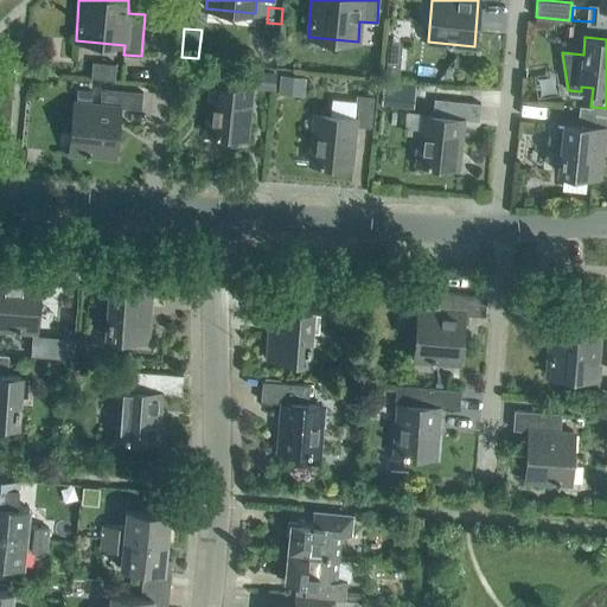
[(385,72),(400,74),(402,55),(388,53),(385,72)]
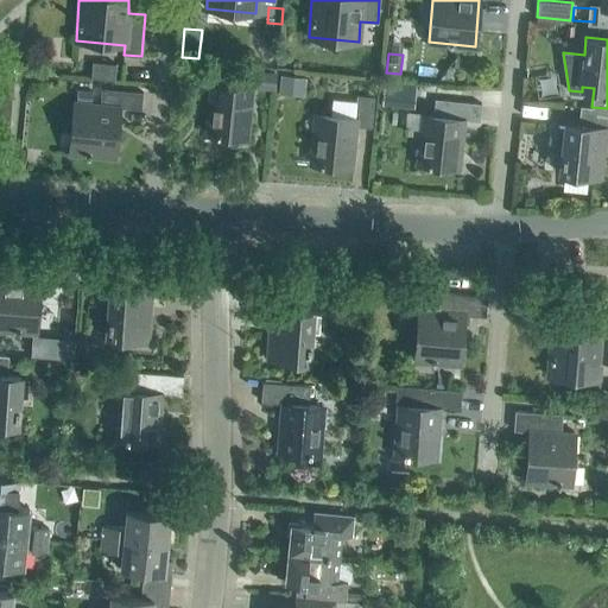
[(246,138),(252,88),(242,88),(244,70),(202,67),(201,84),(211,84),(207,134),(246,138)]
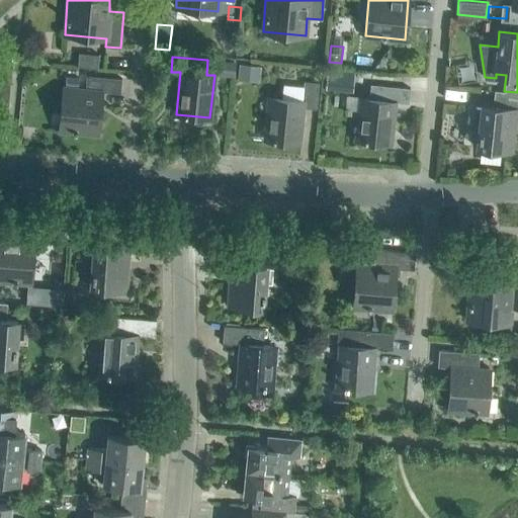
[(235,62),(226,61),(224,76),(234,76),(235,62)]
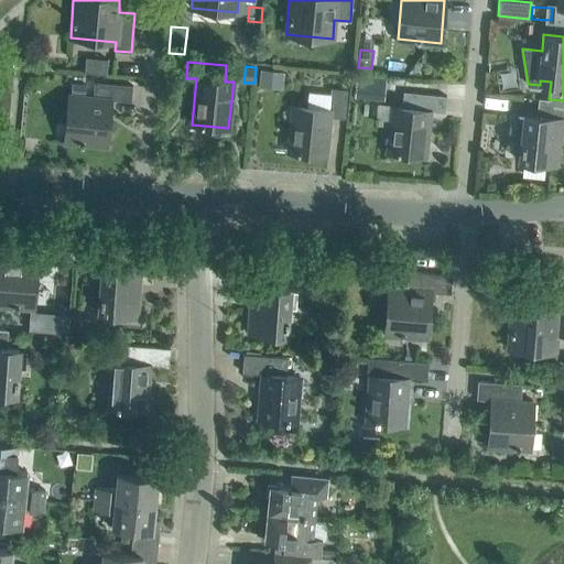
[(283,72),(262,69),(260,87),(282,89),(283,72)]
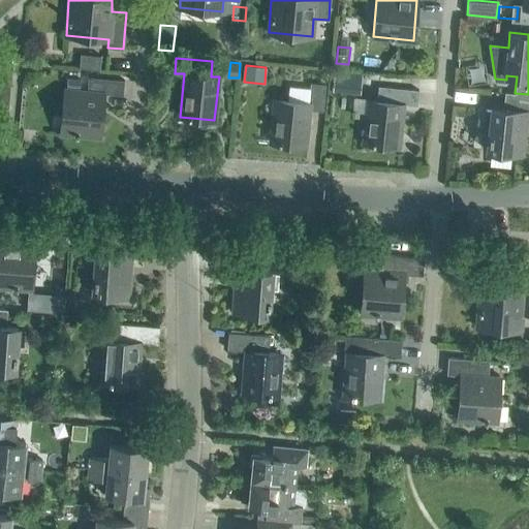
[(123,95),(124,80),(88,76),(87,91),(64,89),(60,132),(100,135),(104,93),(123,95)]
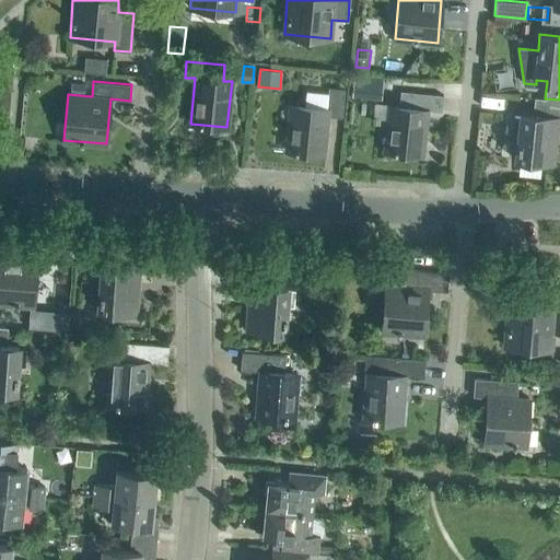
[(84,83),(71,81),(70,91),(84,92),(84,83)]
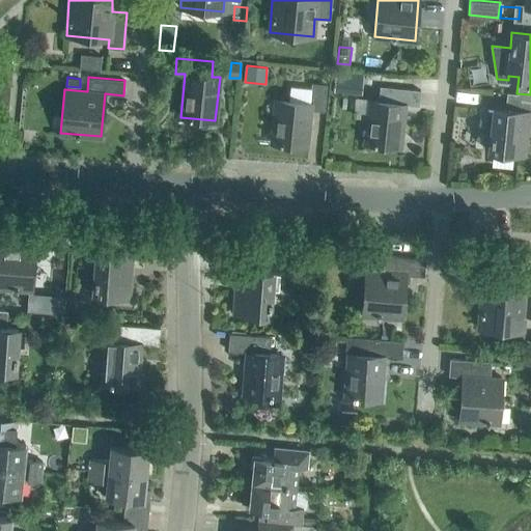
[(324,111),(327,84),(311,83),(309,103),(275,100),(271,143),(306,146),(310,110),(324,111)]
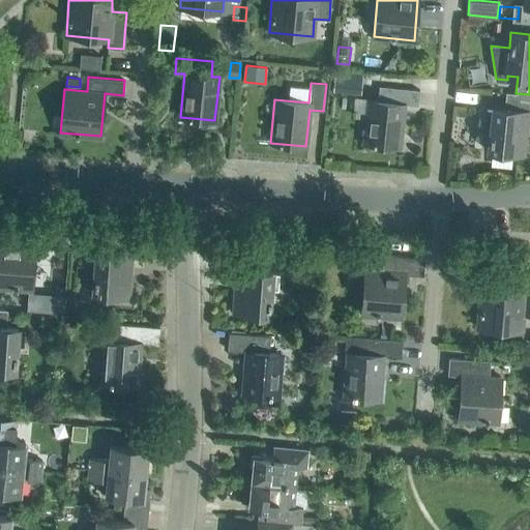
[(418,105),(419,90),(379,86),(378,100),(369,99),(364,143),(400,146),(404,104),(418,105)]
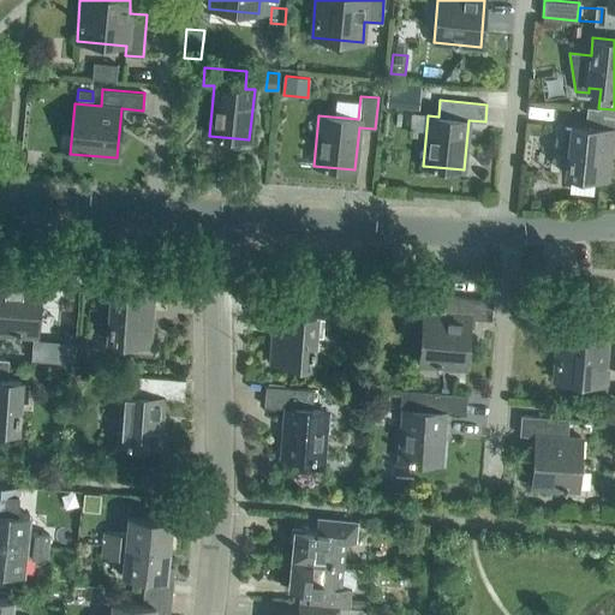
[(614,129),(614,109),(598,108),(586,107),(585,126),(572,125),(566,174),(607,179),(611,130),(614,129)]
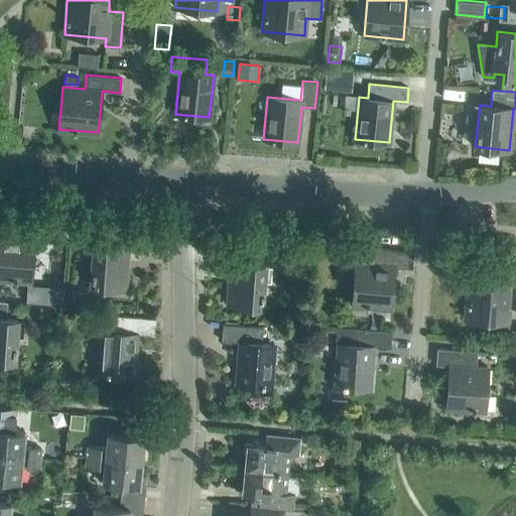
[(0,278),(30,281),(33,240),(53,242),(55,225),(33,223),(33,226),(18,224),(18,222),(0,220),(0,278)]
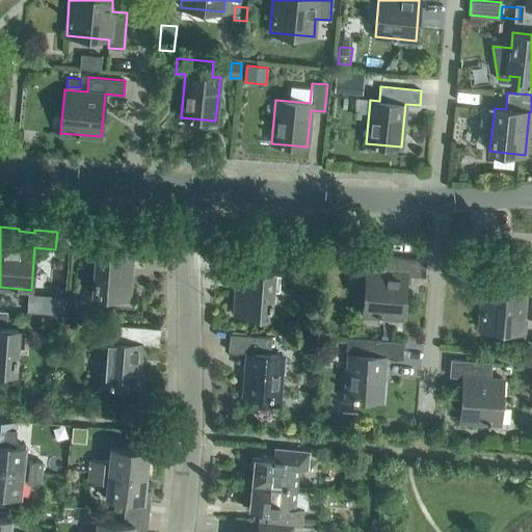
[(150,256),(151,239),(109,236),(108,253),(97,251),(92,295),(128,297),(131,255),(150,256)]
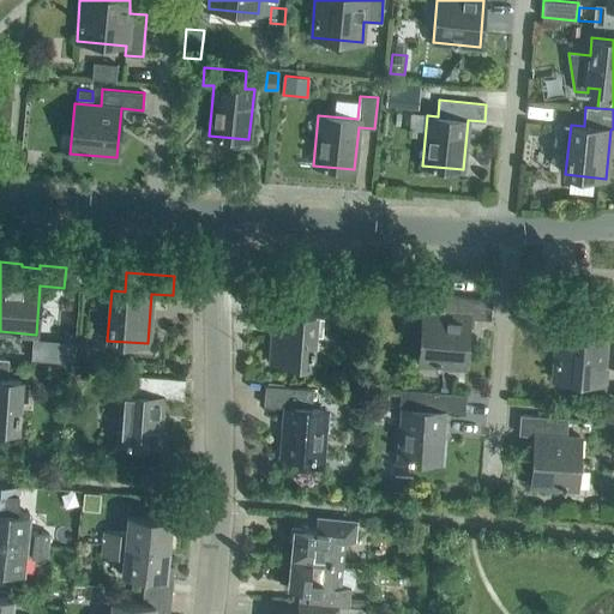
[(399,281),(387,280),(386,296),(398,298),(399,281)]
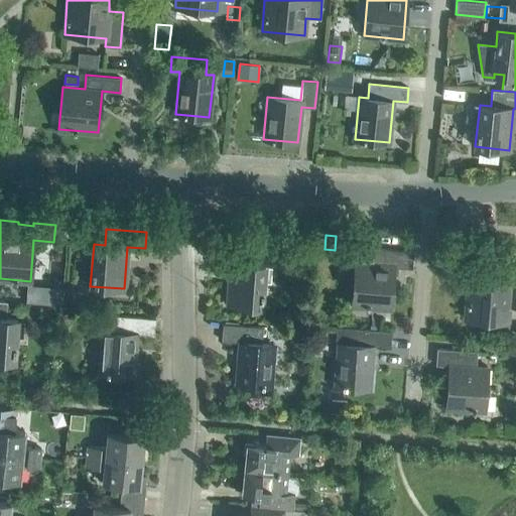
[(261,306),(264,264),(253,263),(254,247),(215,244),(213,261),(230,262),(227,304),(261,306)]
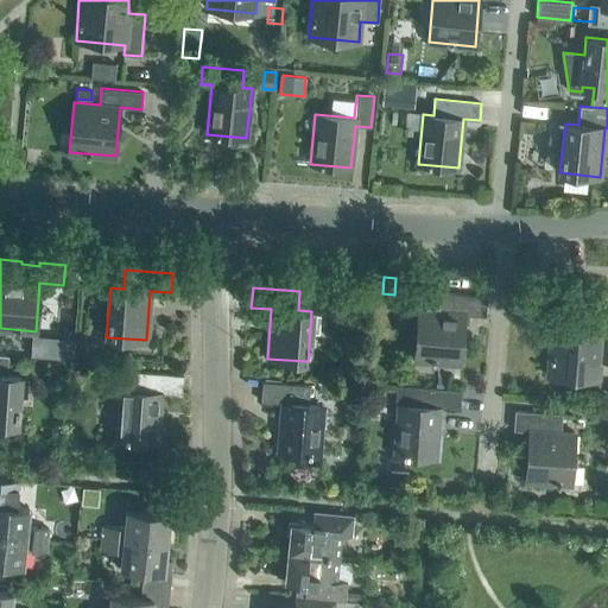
[(418,311),(415,360),(460,363),(464,314),(486,316),(487,297),(439,292),(439,291),(412,289),(411,310),(418,311)]
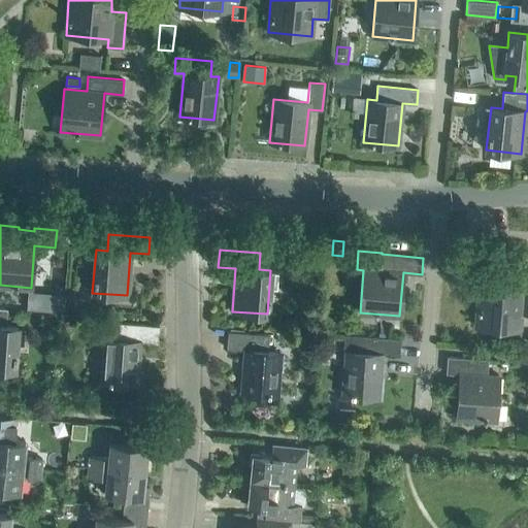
[(475,326),(519,329),(521,312),(527,312),(527,271),(523,271),(522,290),(479,287),(475,326)]
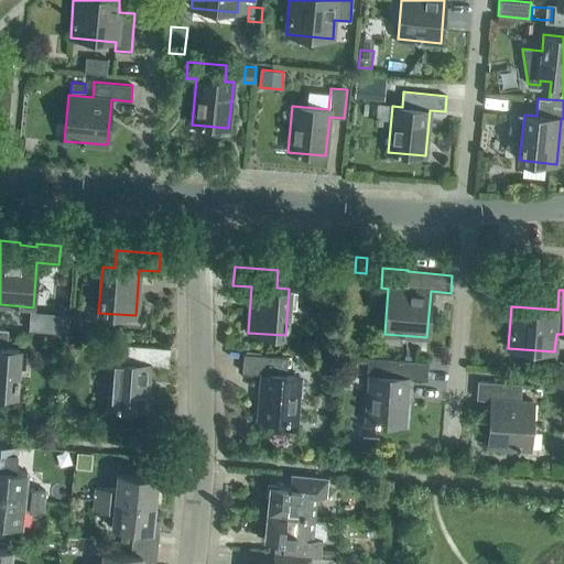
[(69,314),(56,313),(54,333),(67,334),(69,314)]
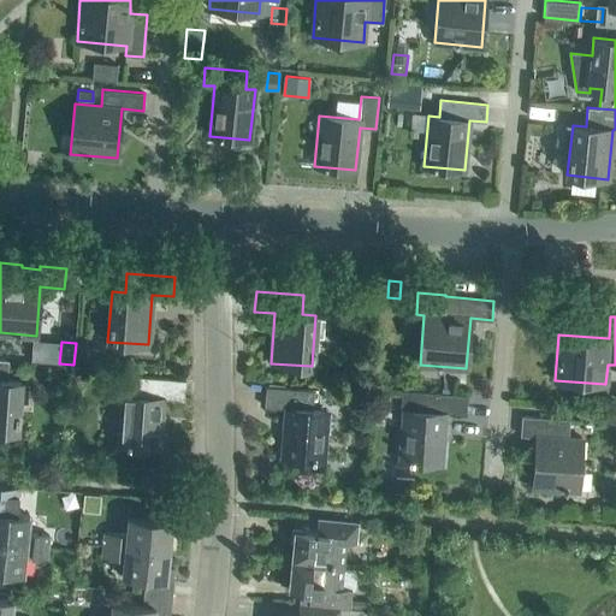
[(0,428),(17,431),(21,380),(6,379),(9,360),(0,359),(0,428)]
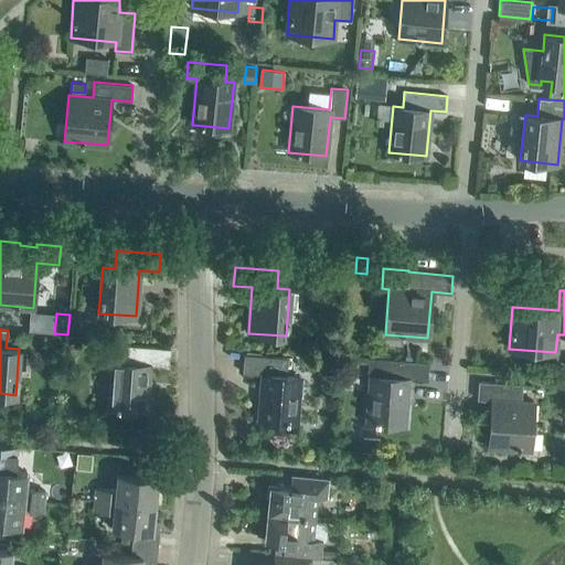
[(169,366),(170,349),(126,345),(125,363),(112,362),(108,408),(146,411),(149,365),(169,366)]
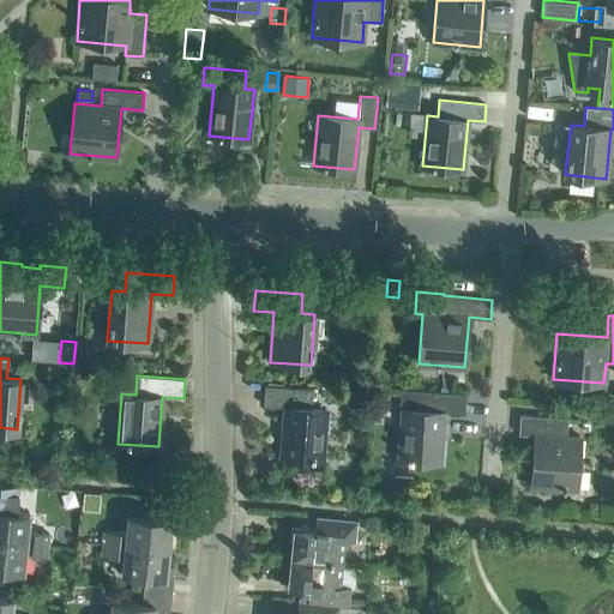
[(321,459),(326,409),(311,408),(313,389),(265,385),(264,405),(284,407),(281,456),(321,459)]
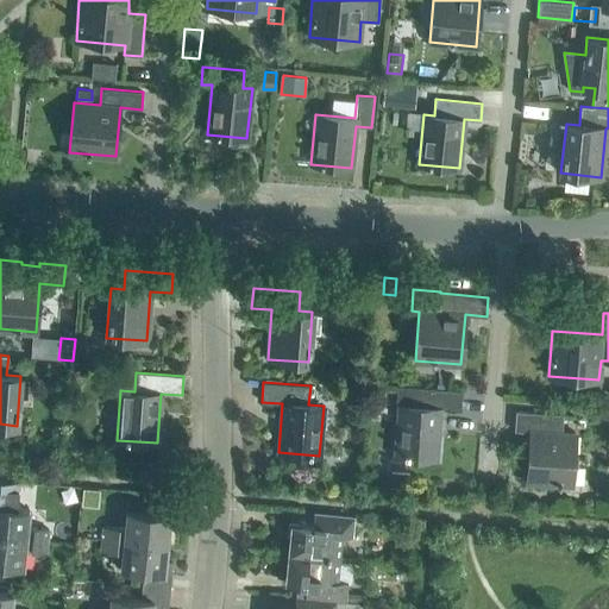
[(463,391),(415,388),(400,387),(400,406),(395,456),(435,458),(439,409),(460,410),(463,391)]
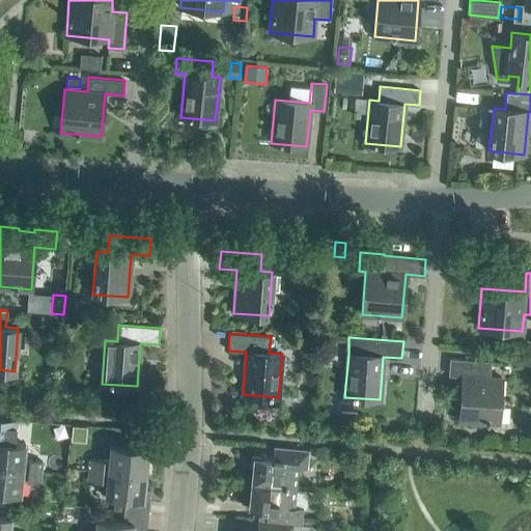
[(499,422),(502,379),(490,378),(491,362),(449,359),(448,375),(462,376),(458,419),(499,422)]
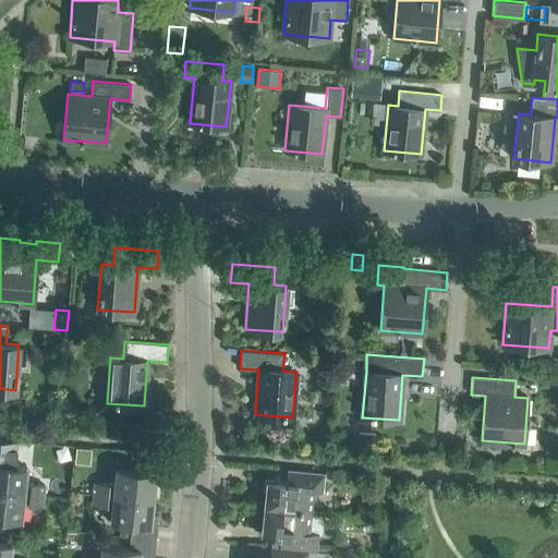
[(358,432),(356,446),(373,447),(374,433),(358,432)]
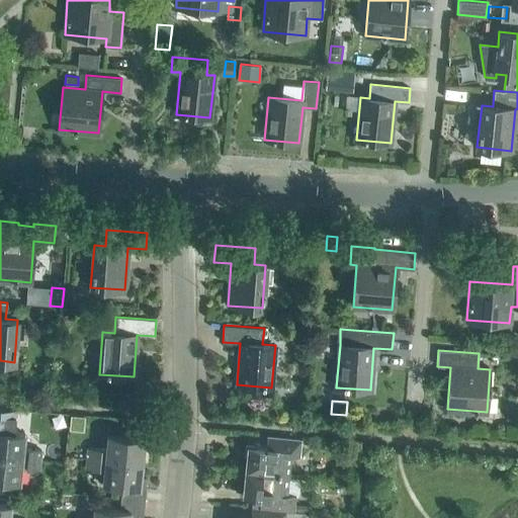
[(0,455),(39,459),(40,449),(22,448),(23,433),(14,432),(16,409),(0,407),(0,455)]
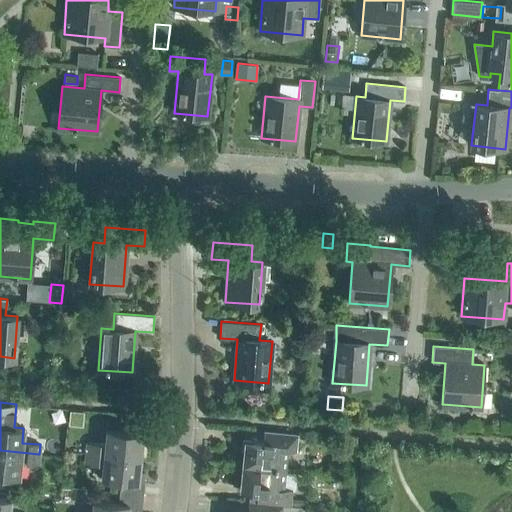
[(155,436),(156,423),(133,420),(132,432),(107,430),(105,444),(87,442),(86,452),(140,458),(141,444),(148,444),(148,435),(155,436)]
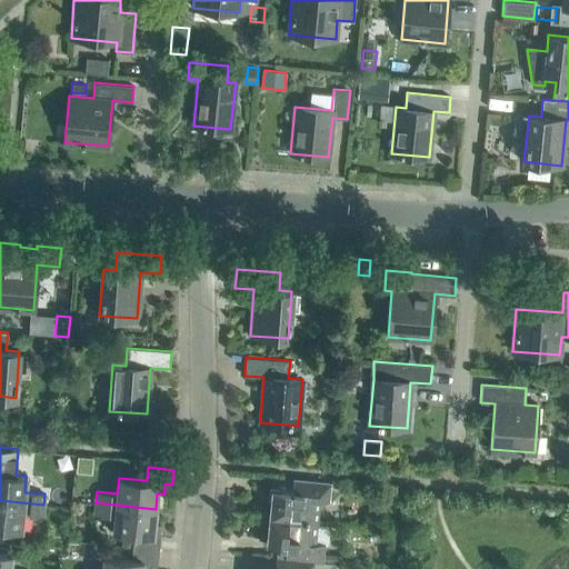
[(329,500),(331,481),(292,478),(291,490),(271,488),(268,516),(317,520),(319,499),(329,500)]
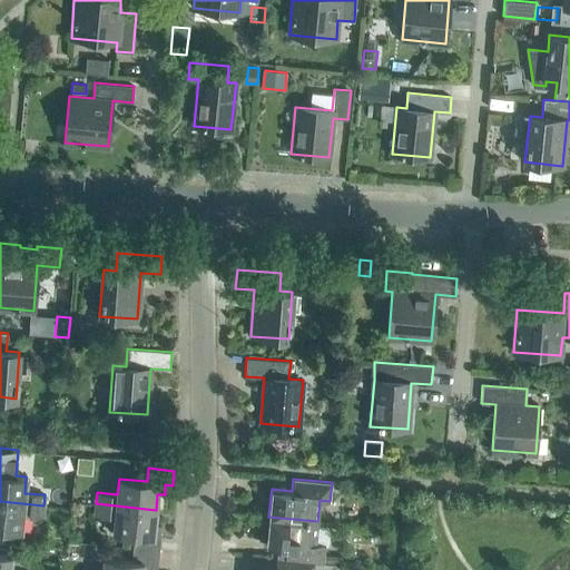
[(69,507),(70,495),(55,494),(53,505),(69,507)]
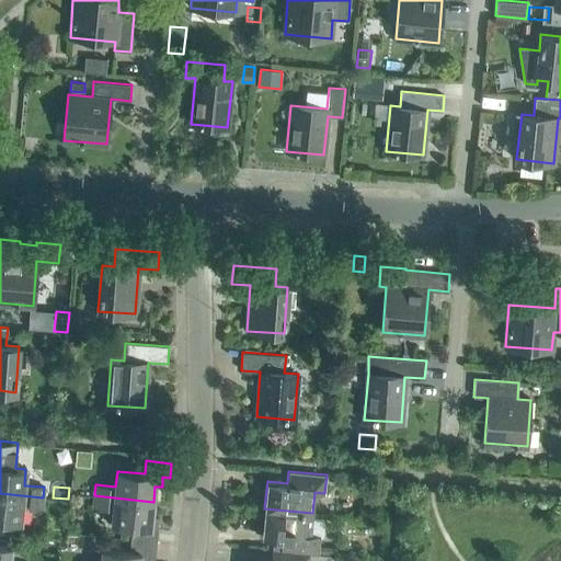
[(42,508),(43,497),(0,493),(0,519),(21,523),(22,506),(42,508)]
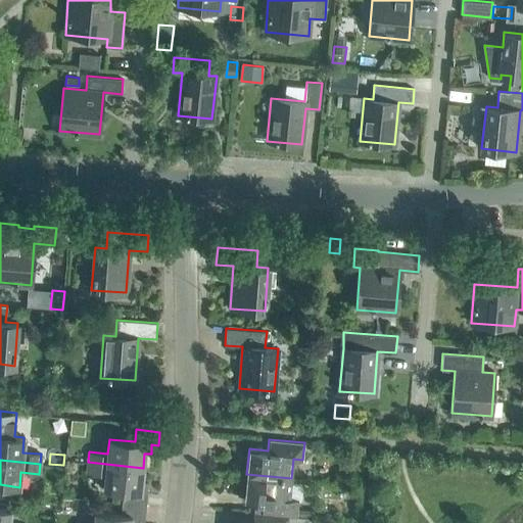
[(145,505),(148,482),(141,482),(143,468),(88,462),(87,472),(105,474),(103,488),(124,490),(122,503),(145,505)]
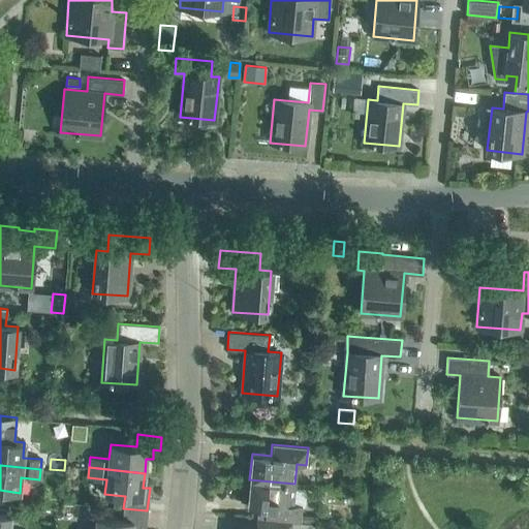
[(306,490),(293,489),(294,484),(249,479),(247,505),(266,507),(265,519),(291,521),(300,522),(302,506),(305,507),(306,490)]
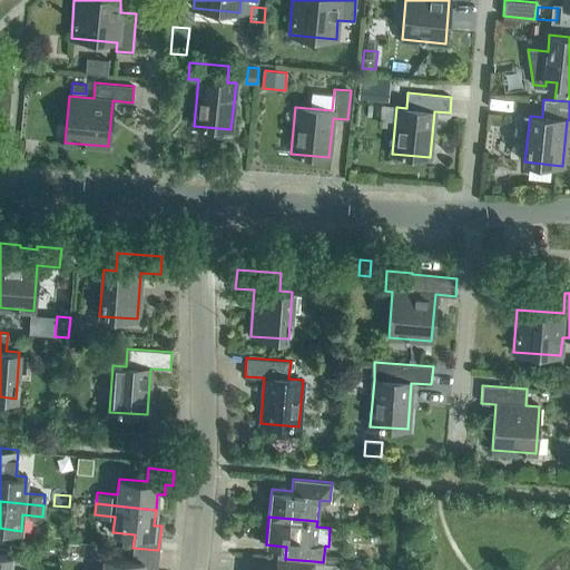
[(157,564),(158,550),(133,548),(131,560),(104,558),(101,569),(149,569),(150,563),(157,564)]
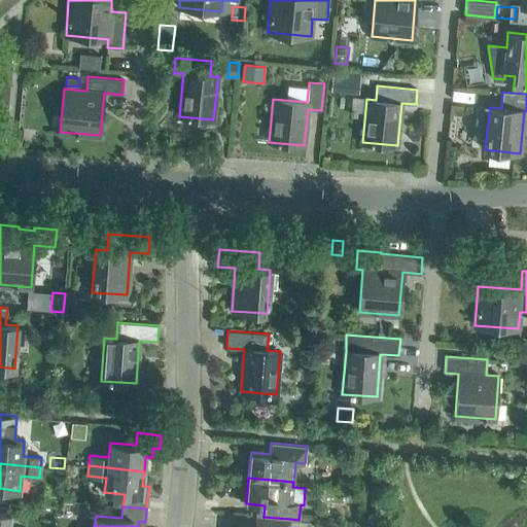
[(8,526),(10,514),(0,512),(0,526),(8,526)]
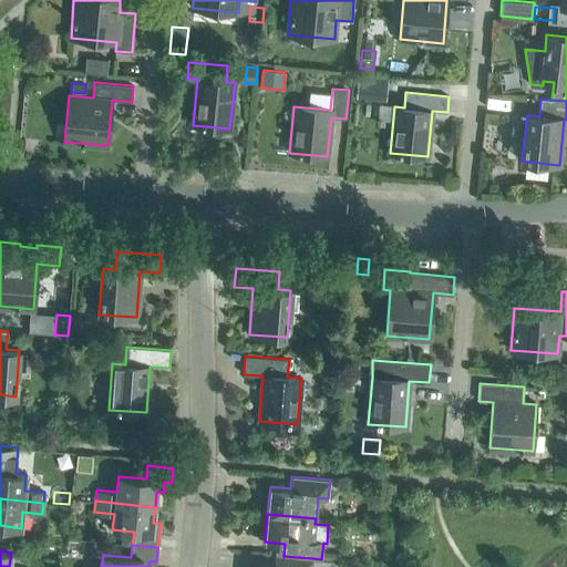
[(311,566),(312,558),(284,556),(275,555),(274,566),(254,565),(253,566),(311,566)]
